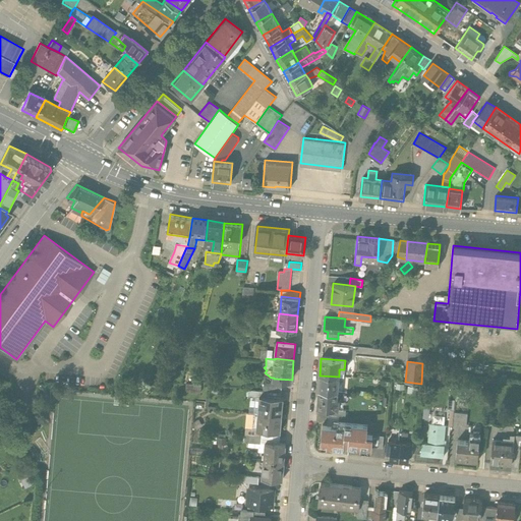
[(320,375),(319,390),(338,391),(339,377),(320,375)]
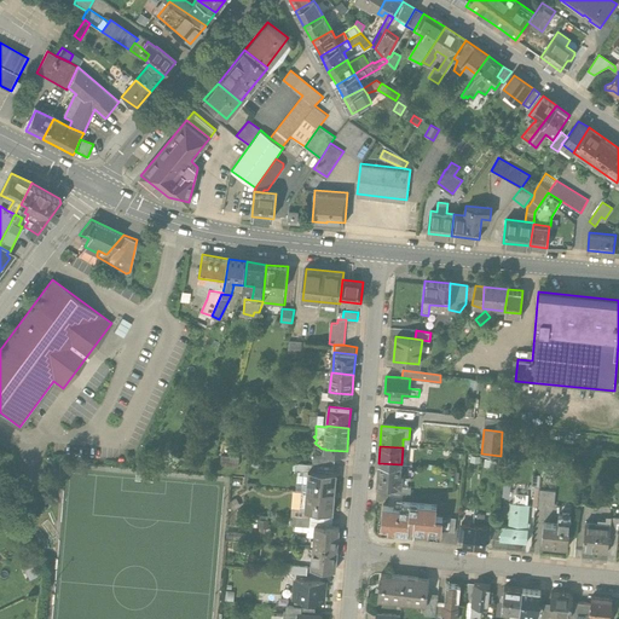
[(221,453),(221,464),(239,464),(239,455),(221,453)]
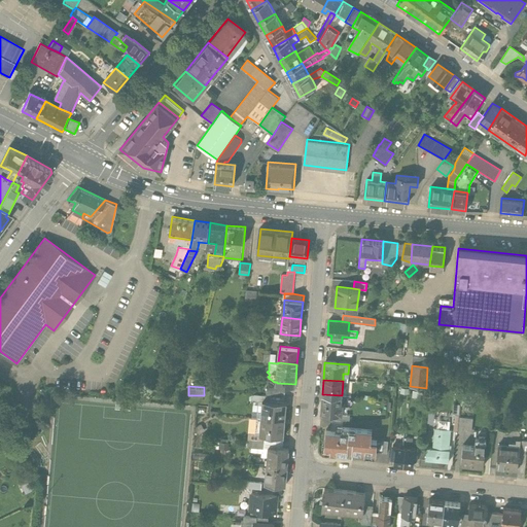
[(285,397),(285,390),(267,388),(267,395),(271,396),(285,397)]
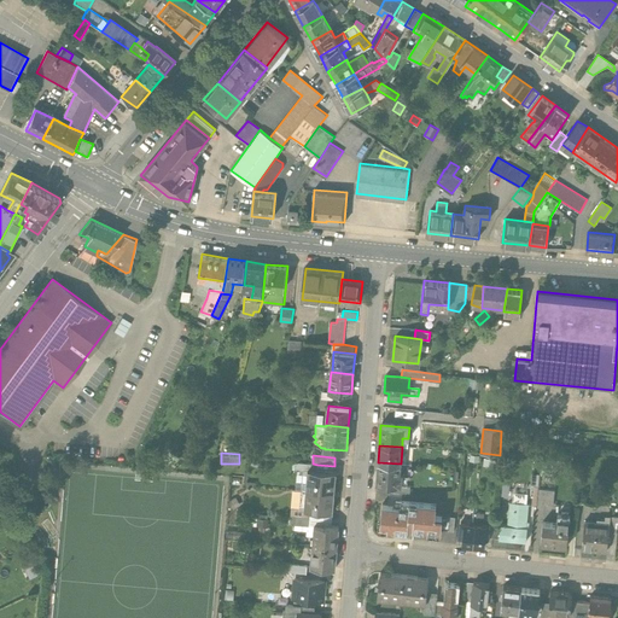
[(412,465),(401,464),(378,462),(375,483),(382,484),(391,485),(392,485),(402,485),(403,472),(401,472),(401,468),(412,468),(412,465)]
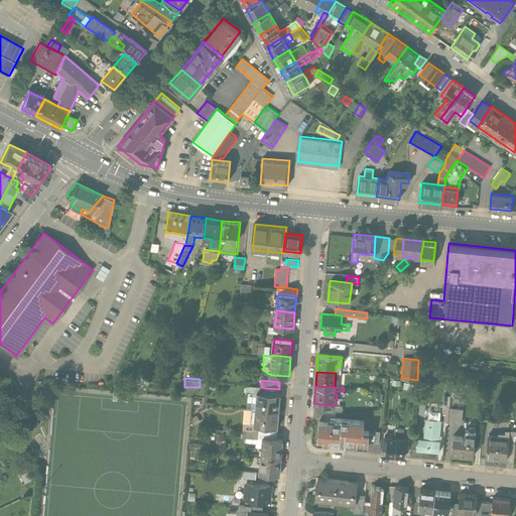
[(256,394),(255,409),(279,411),(280,395),(265,394),(256,393),(256,394)]
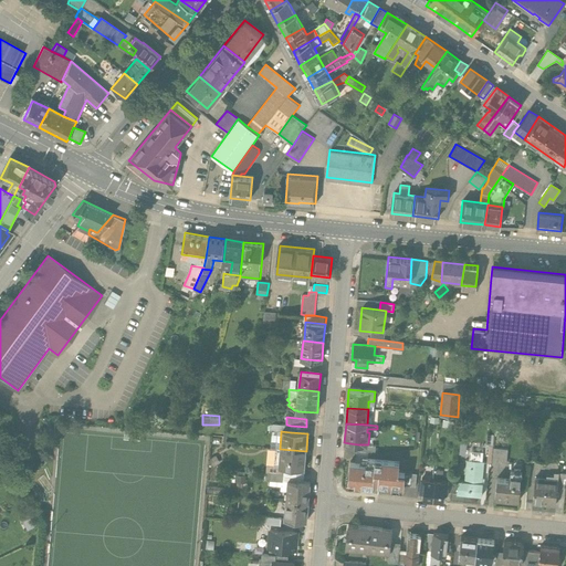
[(506,462),(509,449),(494,447),(492,460),(506,462)]
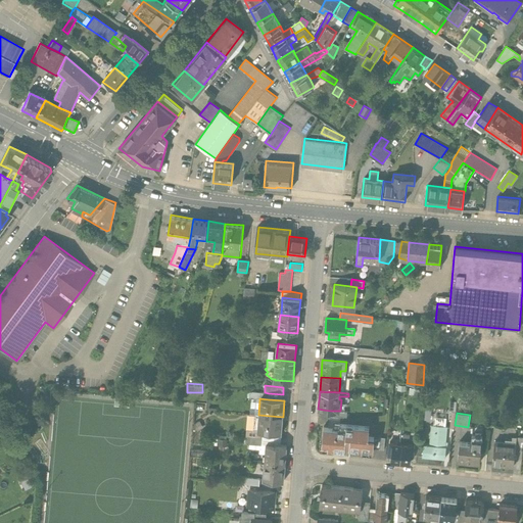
[(279,445),(280,433),(256,431),(258,415),(247,414),(245,443),(266,444),(266,443),(279,445)]
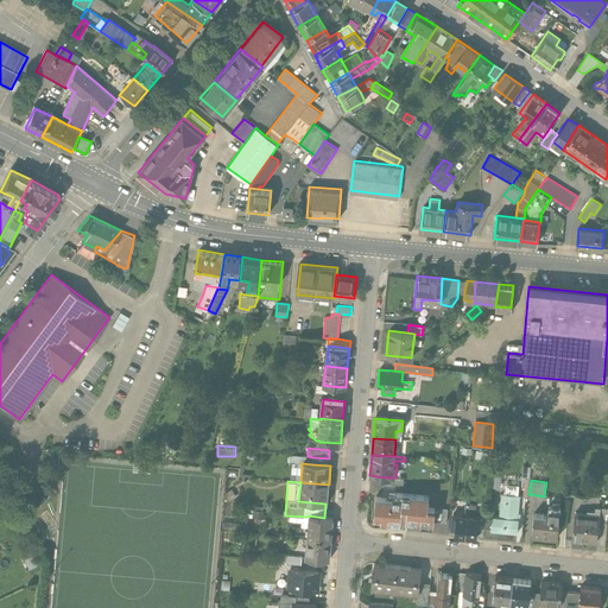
[(328,505),(329,485),(301,482),(298,501),(325,504),(328,505)]
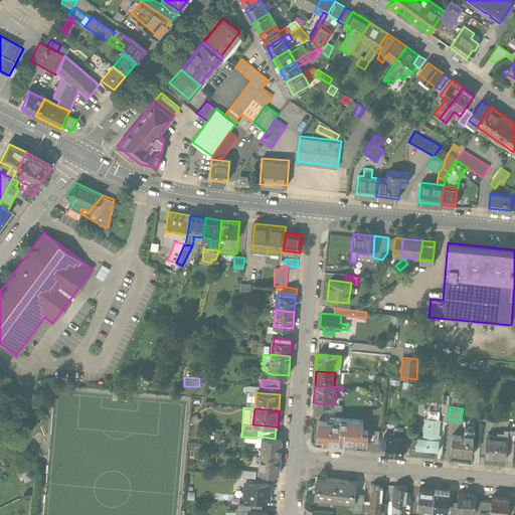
[(334,417),(335,410),(326,409),(324,409),(323,421),(333,422),(334,417)]
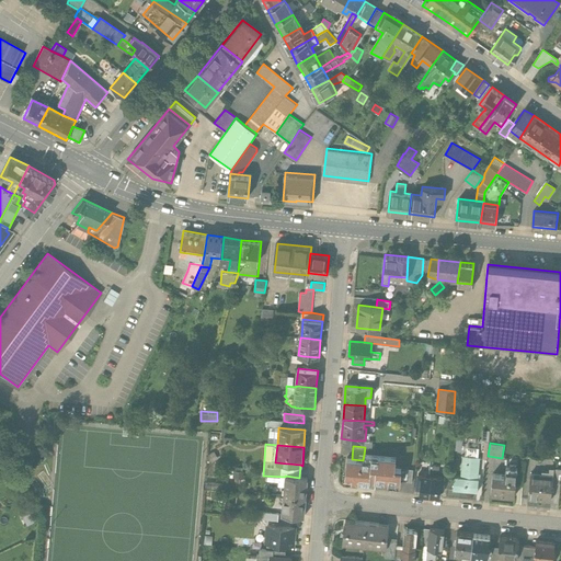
[(369,481),(369,479),(399,481),(400,469),(393,468),(395,457),(364,455),(363,460),(352,459),(346,458),(344,480),(369,481)]
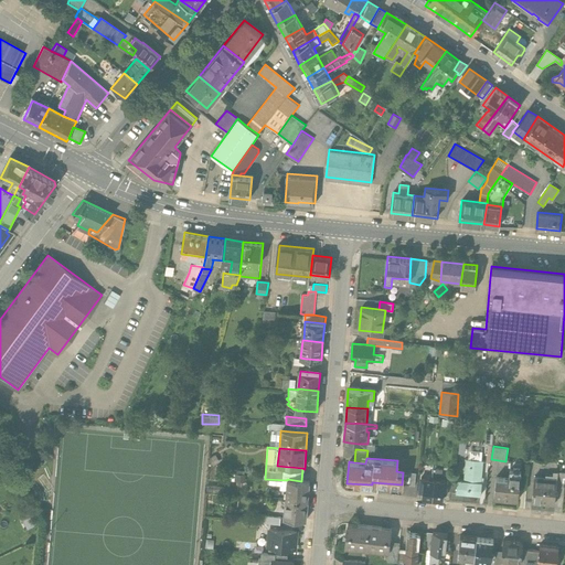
[(466,468),(465,481),(457,480),(456,493),(480,496),(482,461),(465,459),(464,468),(466,468)]
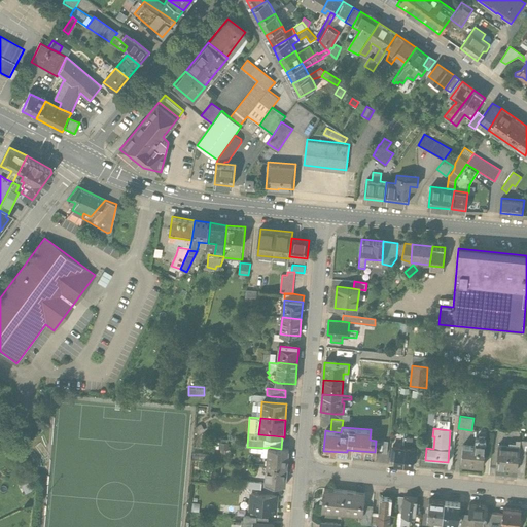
[(462,445),(460,464),(483,467),(486,440),(475,437),(473,446),(462,445)]
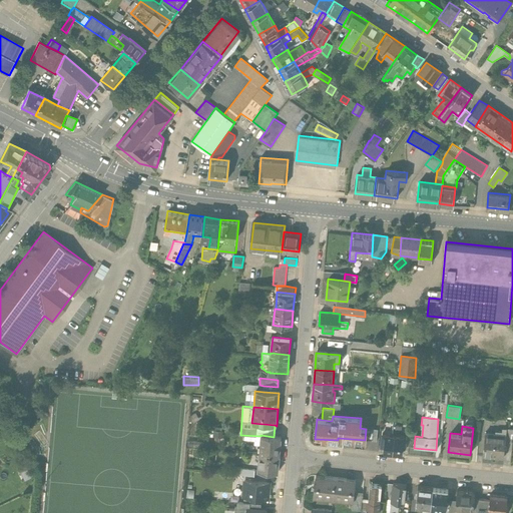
[(221,431),(206,429),(206,436),(221,438),(221,431)]
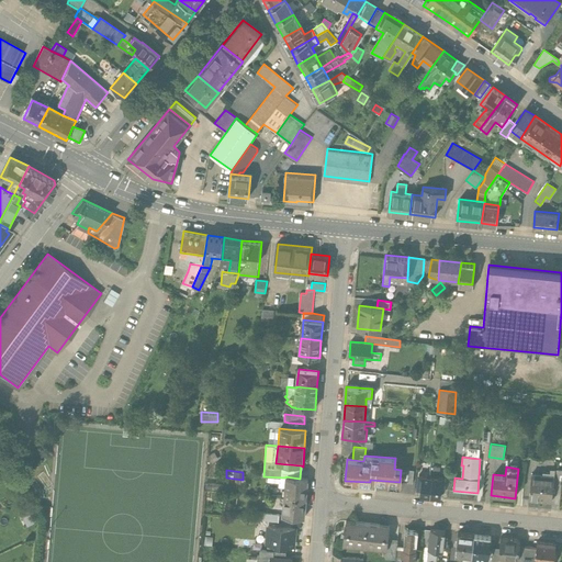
[(413,471),(401,470),(400,482),(412,483),(413,471)]
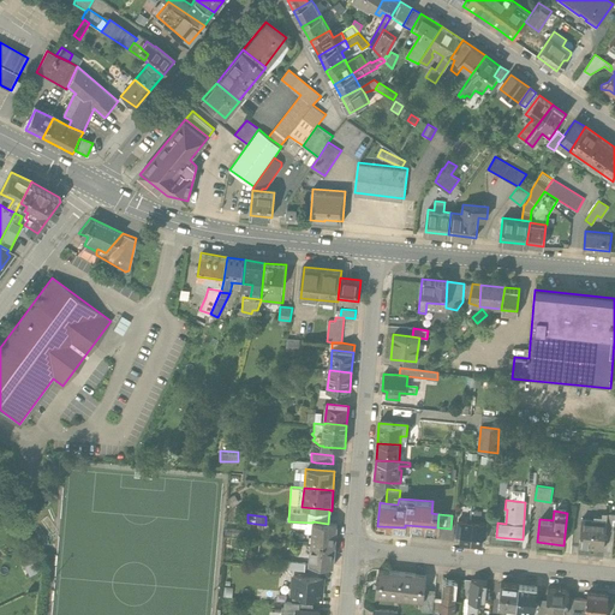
[(581,520),(579,547),(604,548),(605,531),(607,523),(605,523),(603,523),(604,518),(593,518),(593,521),(581,520)]
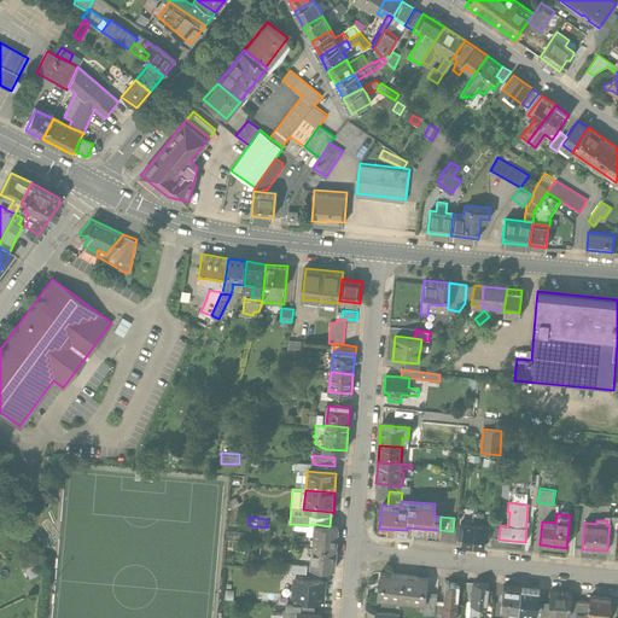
[(314,525),(312,546),(337,548),(338,526),(330,526),(314,524),(314,525)]
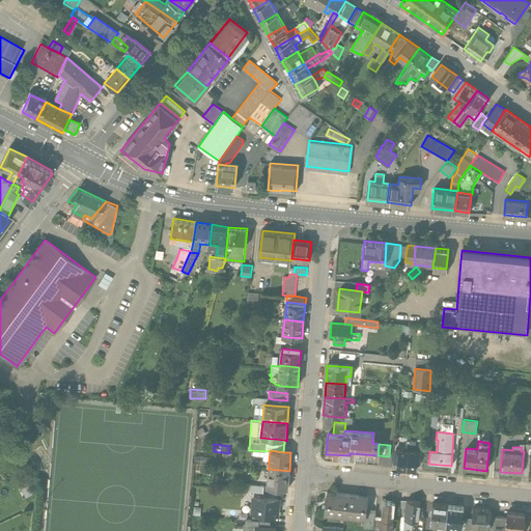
[(396,469),(406,470),(408,451),(395,450),(394,456),(395,456),(394,466),(397,467),(396,469)]
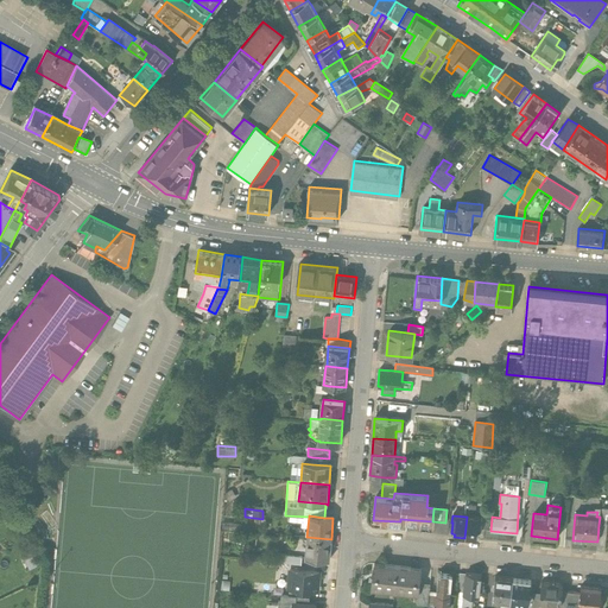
[(481,518),(467,517),(464,538),(476,539),(476,536),(479,536),(480,525),(481,518)]
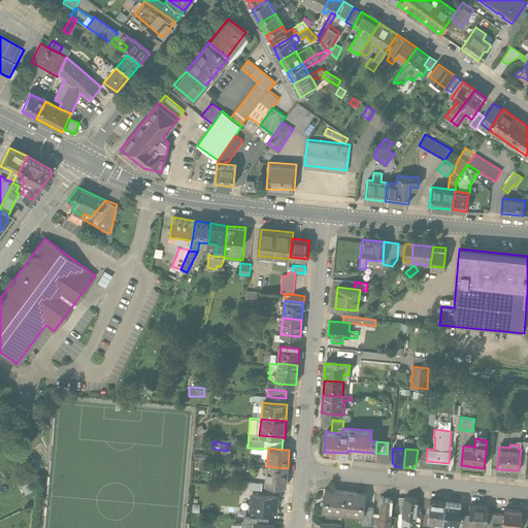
[(286,486),(288,468),(266,466),(265,484),(286,486)]
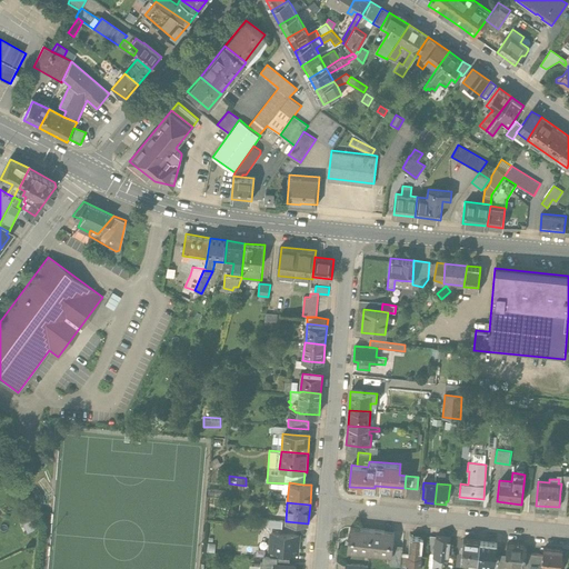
[(348,551),(369,555),(371,530),(350,528),(348,551)]
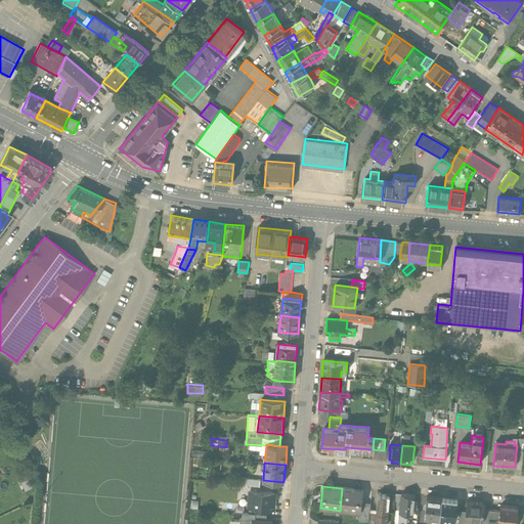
[(364,490),(342,488),(340,511),(360,513),(361,513),(362,500),(364,490)]
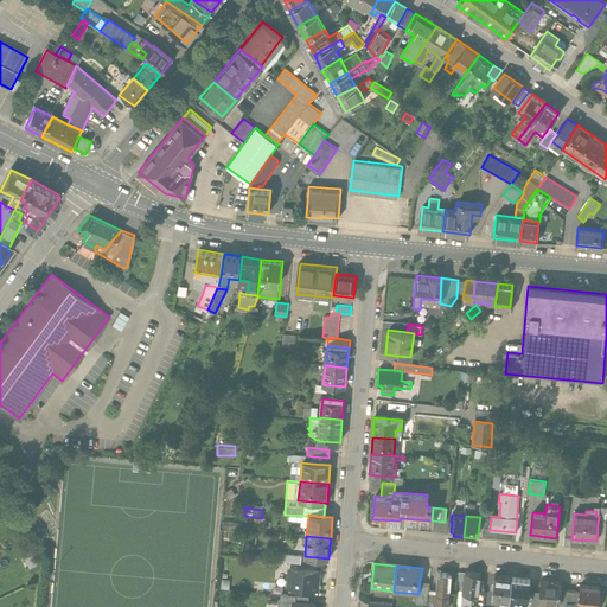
[(317,590),(318,572),(289,569),(288,588),(310,589),(317,590)]
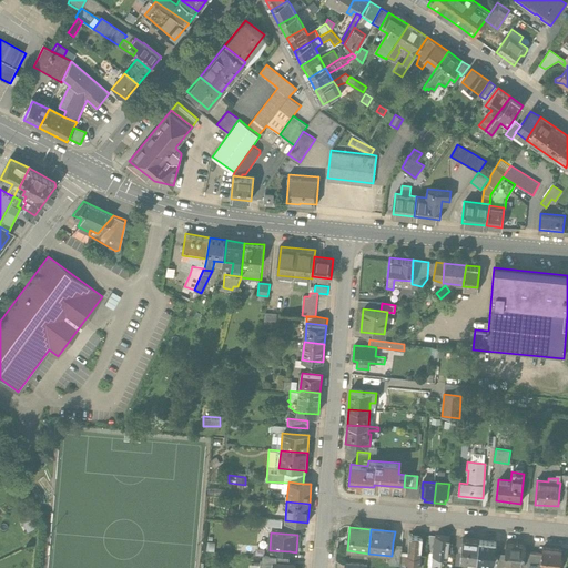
[(407,557),(405,567),(418,567),(419,558),(419,551),(421,551),(422,537),(409,536),(407,550),(408,550),(407,557)]
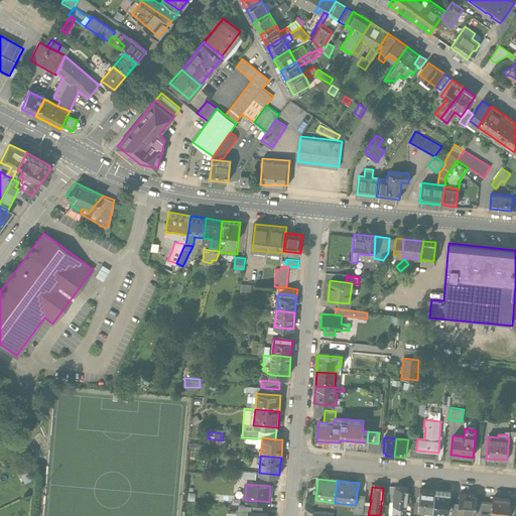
[(394,499),(392,515),(396,515),(399,515),(401,506),(406,506),(407,501),(409,502),(410,494),(407,494),(408,488),(395,487),(394,499)]
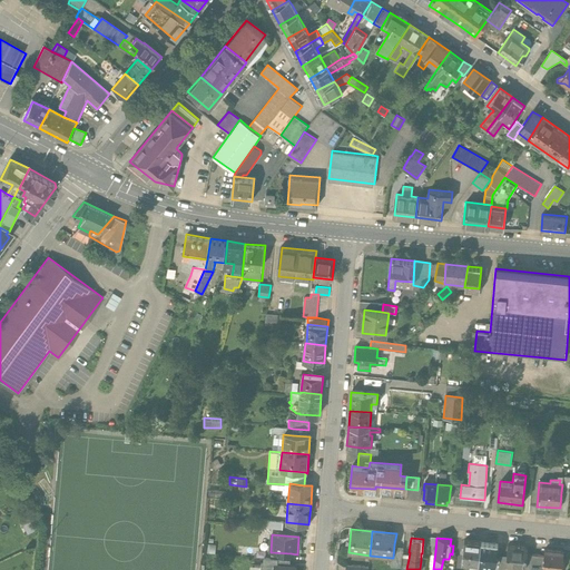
[(461,562),(479,564),(482,542),(464,541),(461,562)]
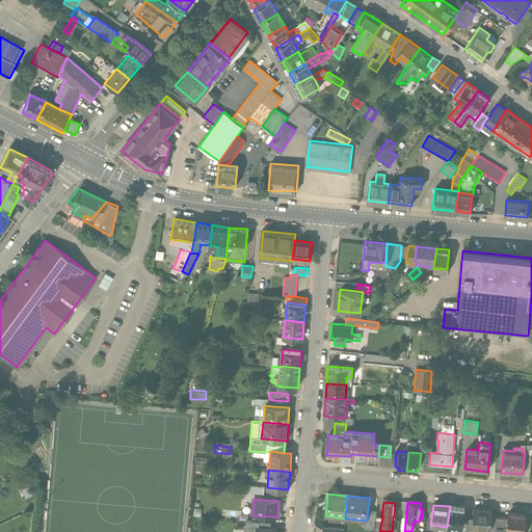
[(463,508),(450,506),(447,527),(450,527),(461,529),(463,508)]
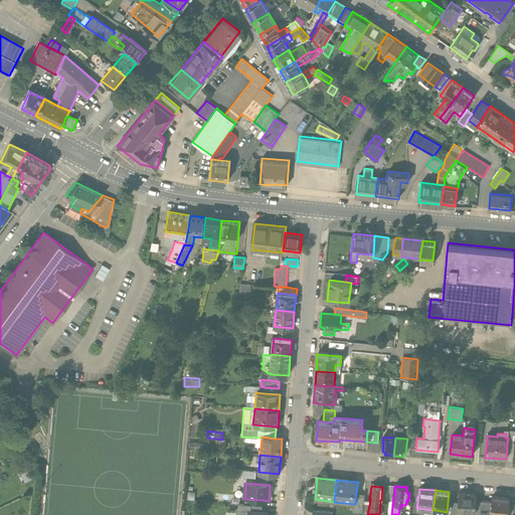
[(364,493),(356,492),(355,504),(354,504),(354,512),(362,513),(363,504),(364,493)]
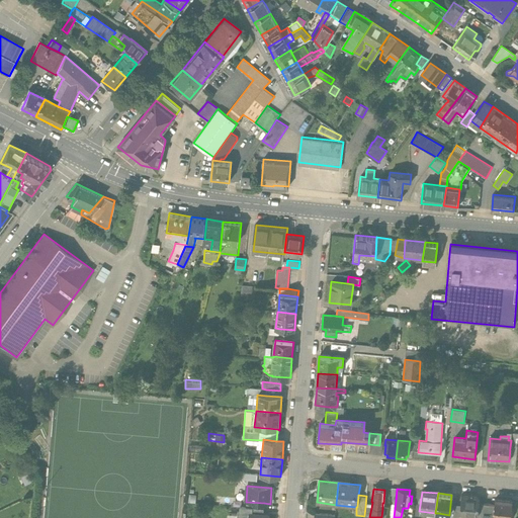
[(477,517),(477,516),(478,516),(479,505),(480,498),(461,496),(459,510),(459,514),(460,514),(459,517),(477,517)]
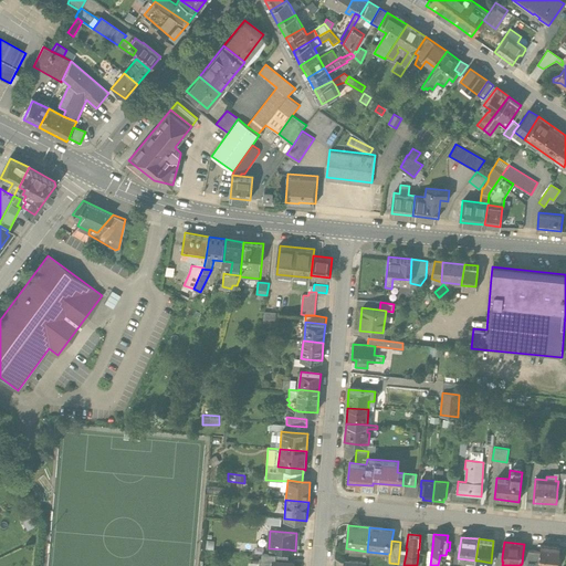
[(541,546),(540,553),(538,565),(557,565),(559,547),(541,546)]
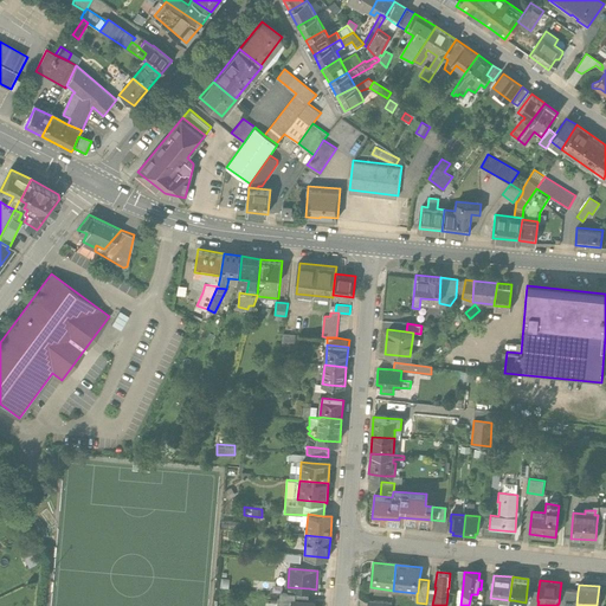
[(578,592),(560,591),(559,604),(558,604),(558,605),(572,605),(573,605),(577,605),(578,592)]
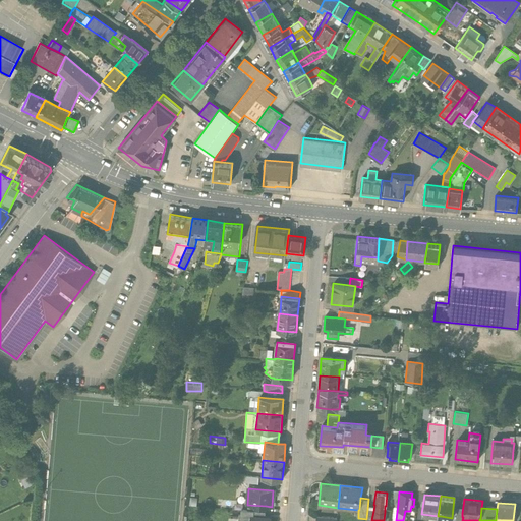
[(229,515),(228,520),(249,520),(250,517),(245,516),(246,510),(241,510),(240,515),(238,515),(238,516),(229,515)]
